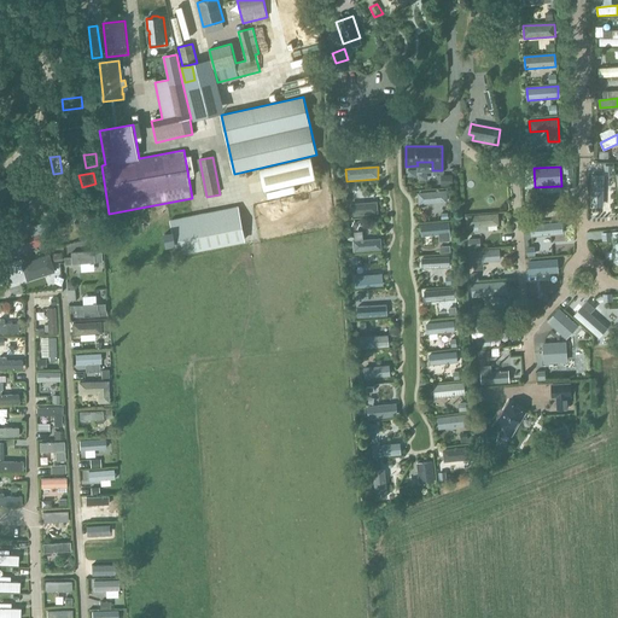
[(593,175),(593,204),(602,204),(604,176),(593,175)]
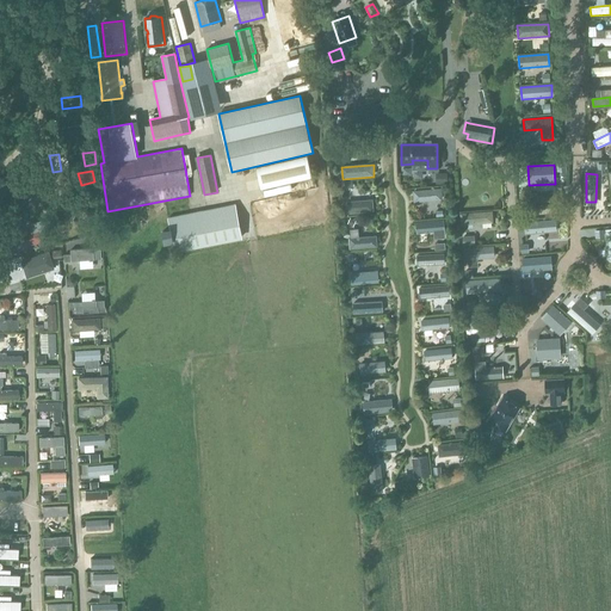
[(246,198),(304,186),(303,176),(245,187),(246,198)]
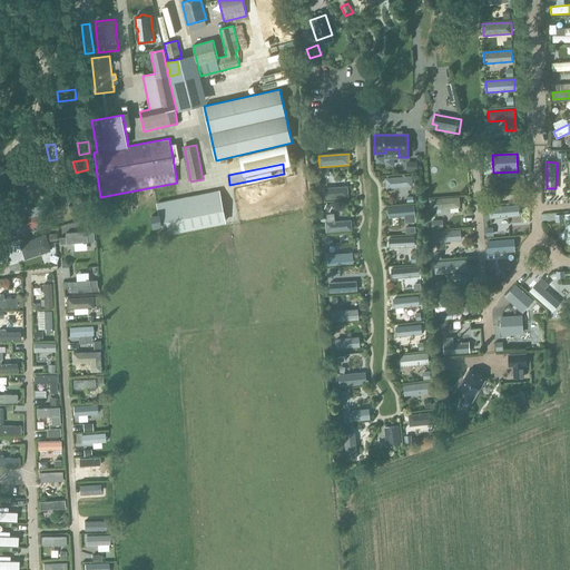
[(66,202),(77,194),(62,176),(58,179),(61,184),(56,188),(66,202)]
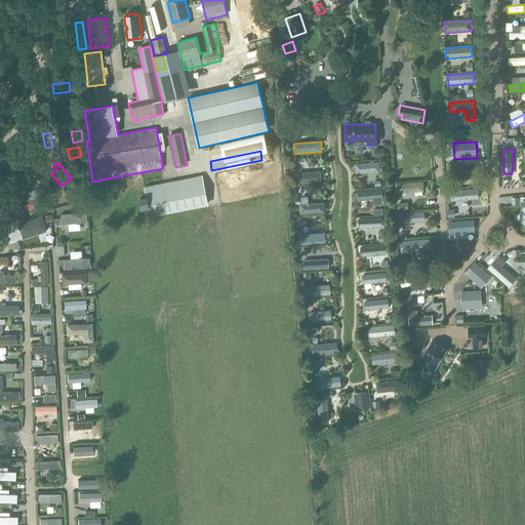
[(356,174),(381,172),(380,162),(355,164),(356,174)]
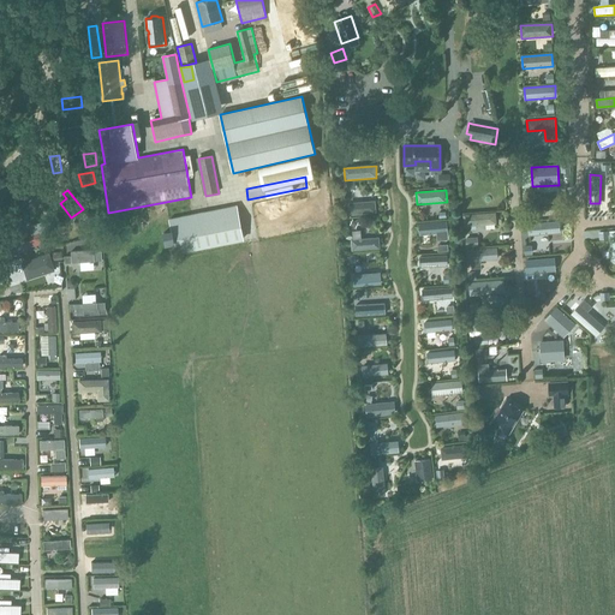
[(24,195),(30,214),(41,212),(39,199),(36,201),(34,192),(24,195)]
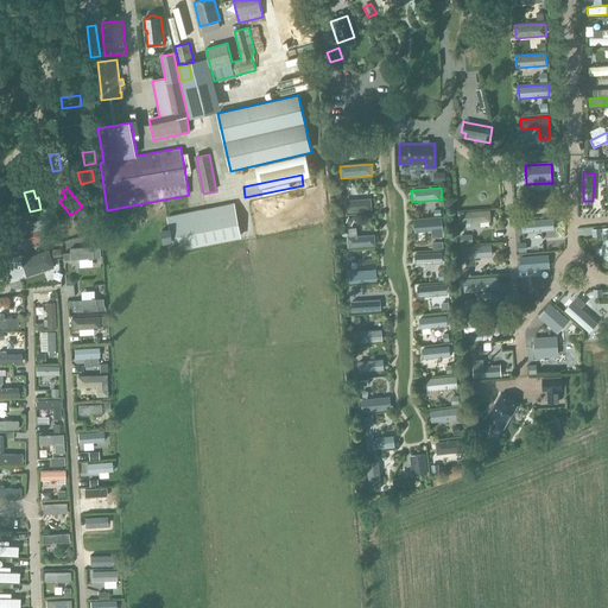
[(346,213),(373,210),(372,198),(344,201),(346,213)]
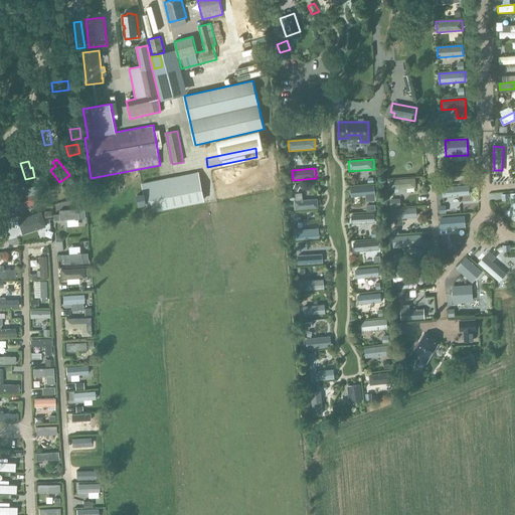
[(144,192),(137,193),(139,205),(146,203),(148,212),(180,206),(204,201),(198,172),(174,176),(142,183),(144,192)]
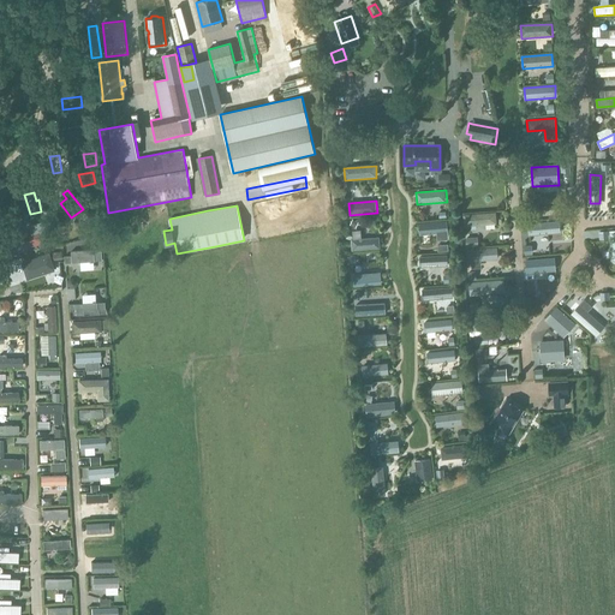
[(58,227),(64,222),(57,212),(51,216),(58,227)]
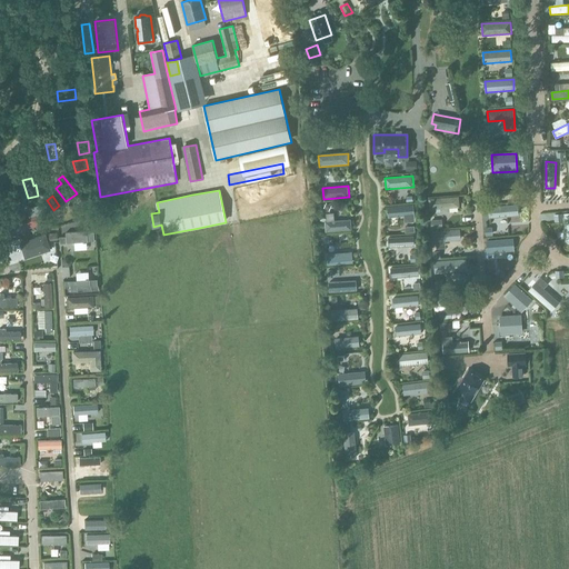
[(430,209),(459,207),(458,197),(429,199),(430,209)]
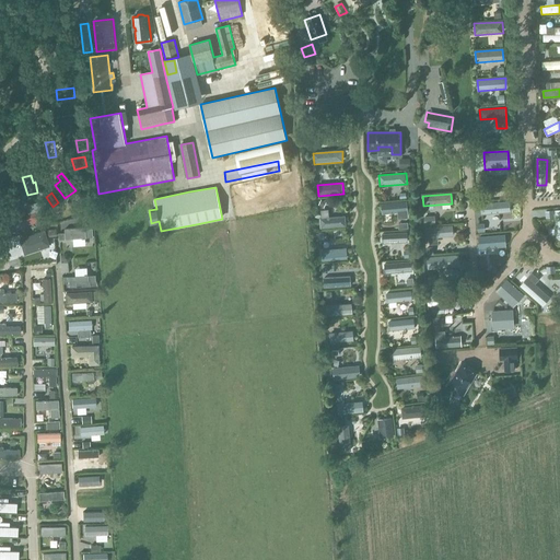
[(21,225),(22,225),(45,219),(39,202),(27,206),(30,212),(19,216),(21,225)]
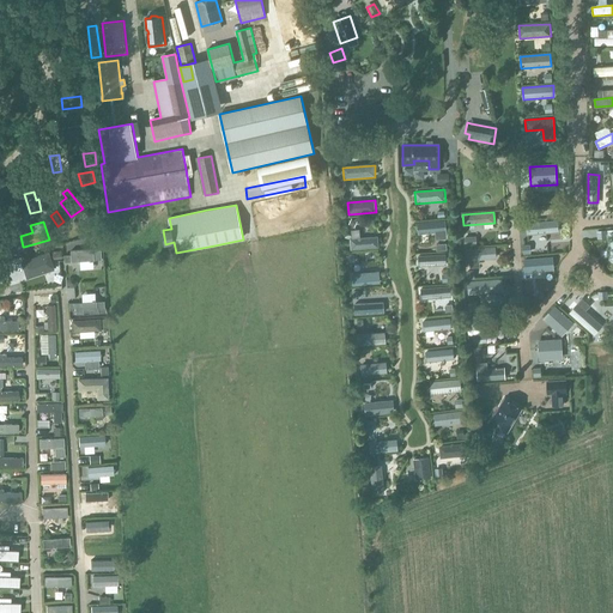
[(445,222),(418,224),(419,236),(447,234),(445,222)]
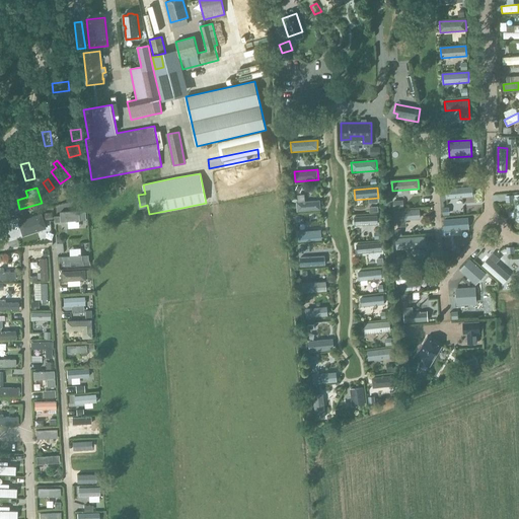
[(471,188),(446,190),(447,198),(472,196),(471,188)]
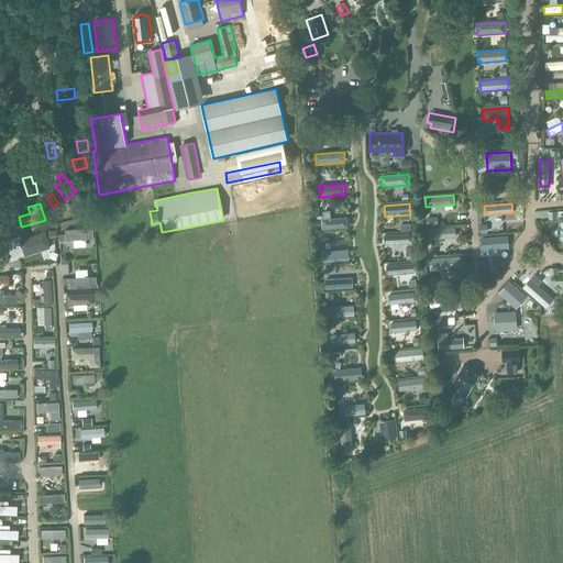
[(348,218),(322,219),(322,229),(348,228),(348,218)]
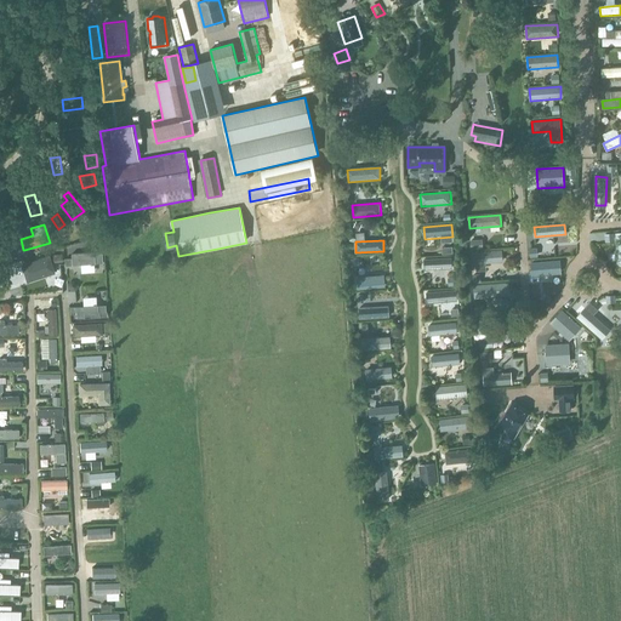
[(0,263),(0,266),(15,263),(11,245),(0,248),(0,263)]
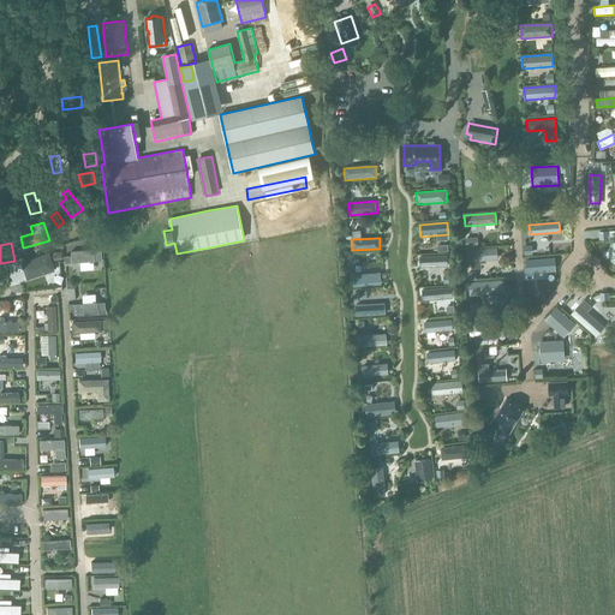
[(467,262),(499,260),(497,248),(467,250),(467,262)]
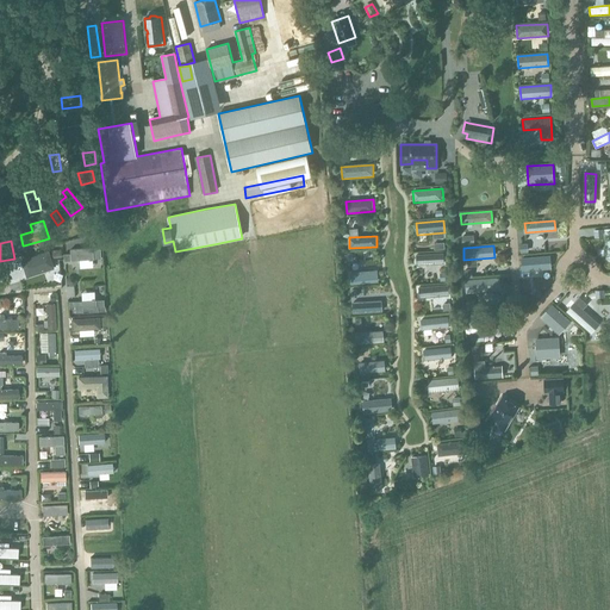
[(103,248),(70,249),(72,260),(104,259),(103,248)]
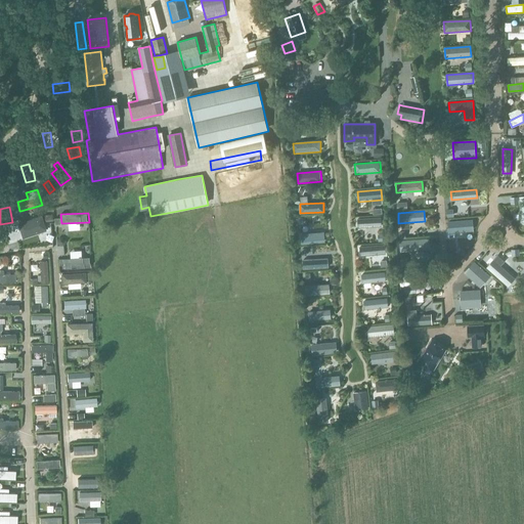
[(24,238),(47,230),(43,216),(18,224),(24,238)]
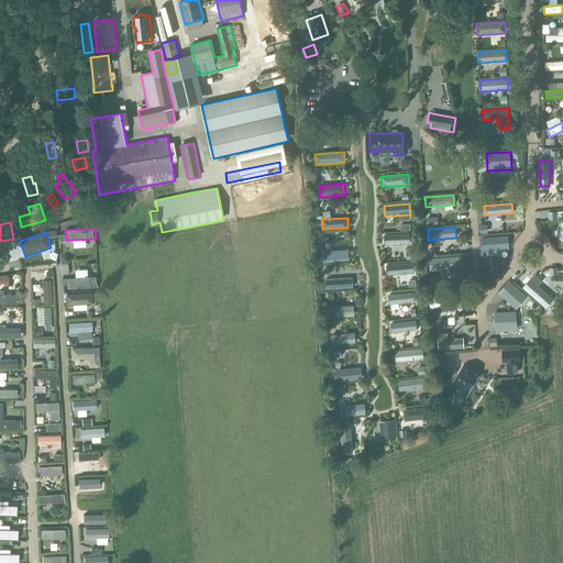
[(410,234),(385,235),(385,246),(410,244),(410,234)]
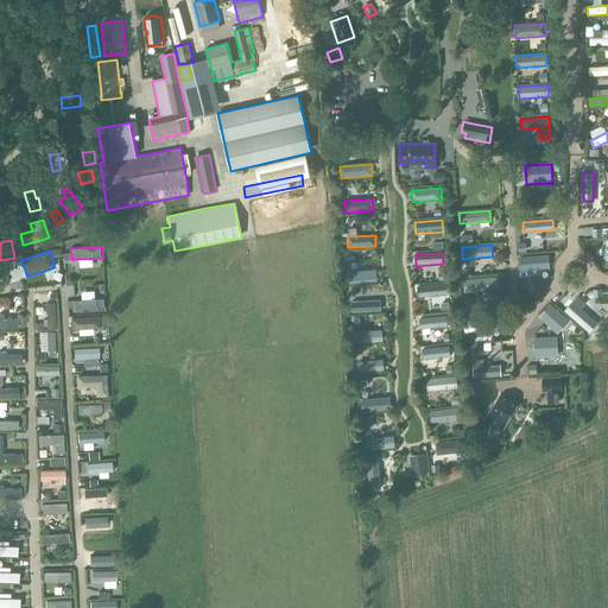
[(548,255),(520,258),(521,268),(549,266),(548,255)]
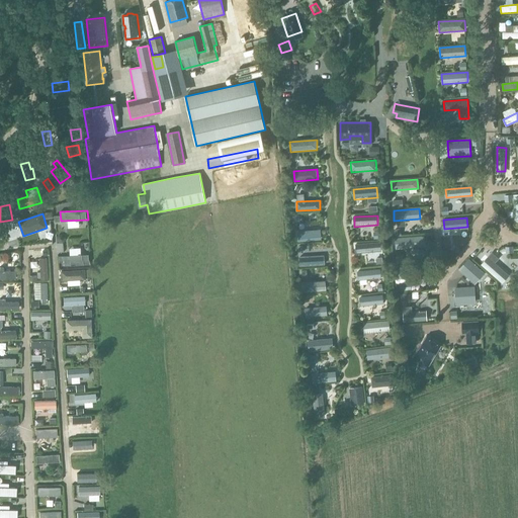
[(297,233),(297,240),(320,240),(320,232),(297,233)]
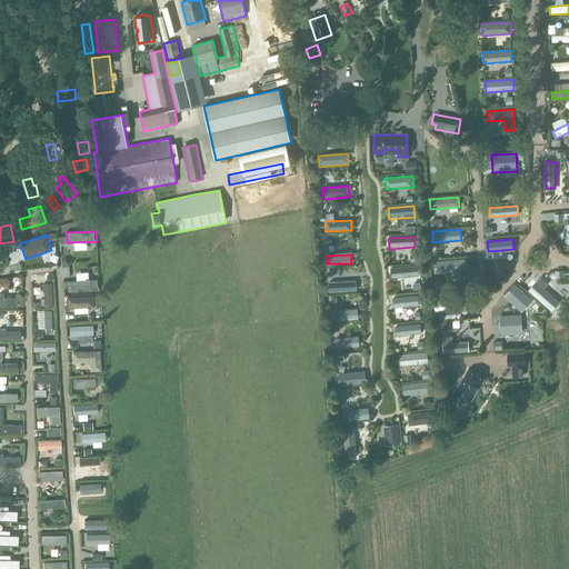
[(466,259),(435,261),(435,273),(467,271),(466,259)]
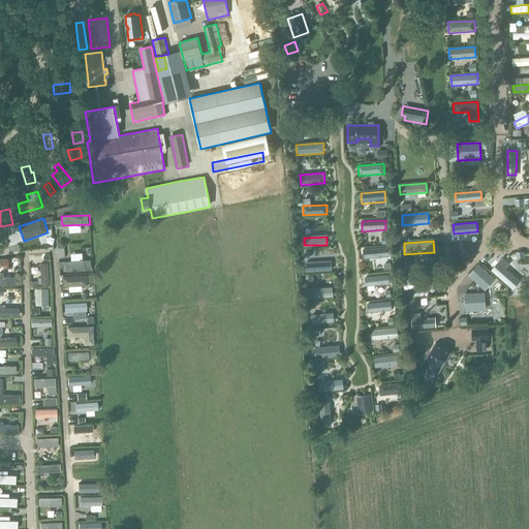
[(389,248),(364,250),(364,259),(390,257),(389,248)]
